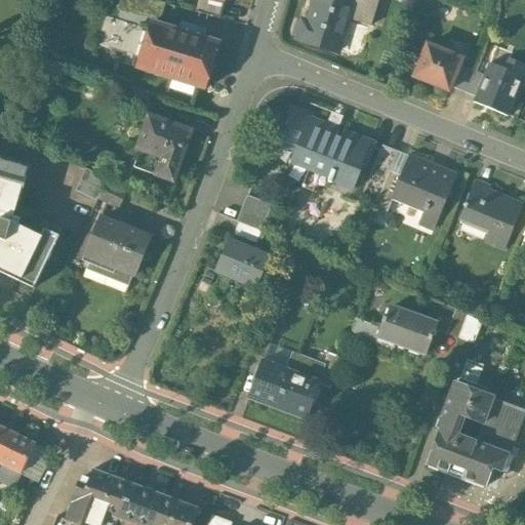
[(176,8),(144,0),(134,0),(131,14),(158,22),(156,28),(170,32),(176,8)]
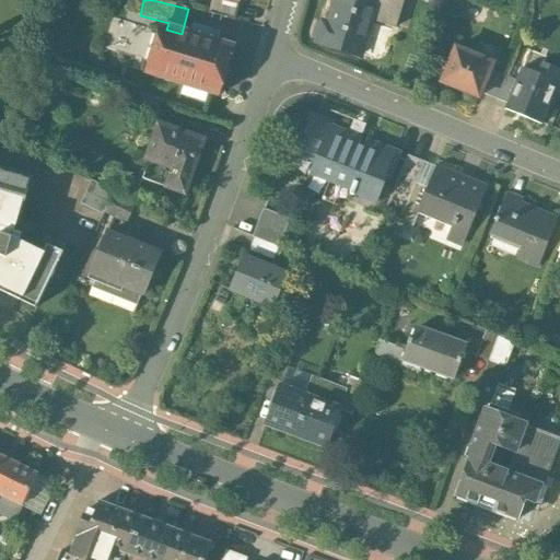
[(374,0),(335,0),(328,24),(323,44),(359,55),(366,30),(375,0),(374,0)]
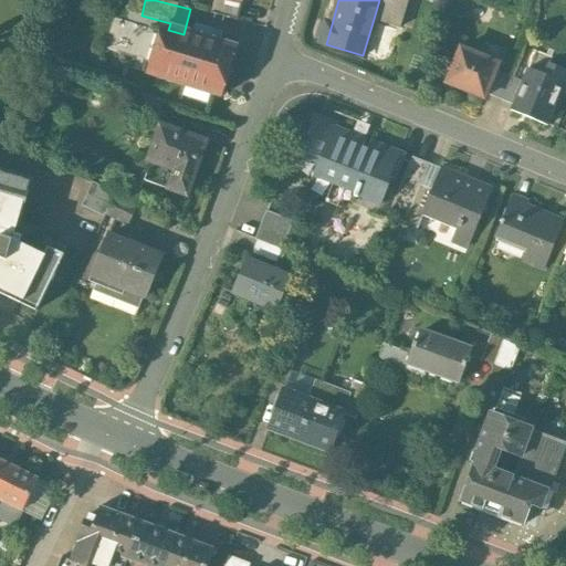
[(407,0),(378,0),(379,0),(370,30),(371,30),(375,21),(400,28),(407,0)]
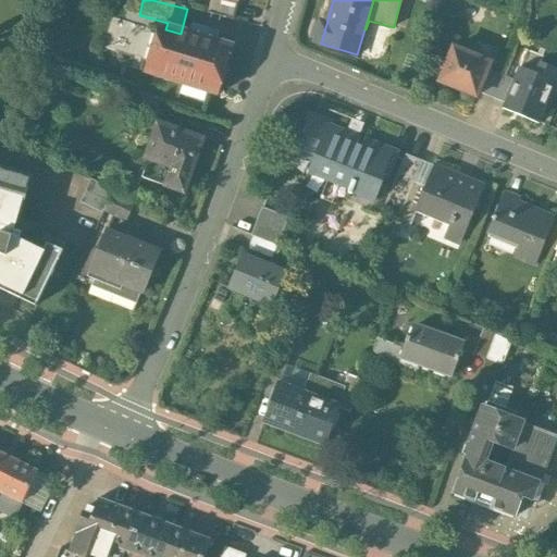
[(319,22),(313,41),(321,44),(326,24),(319,22)]
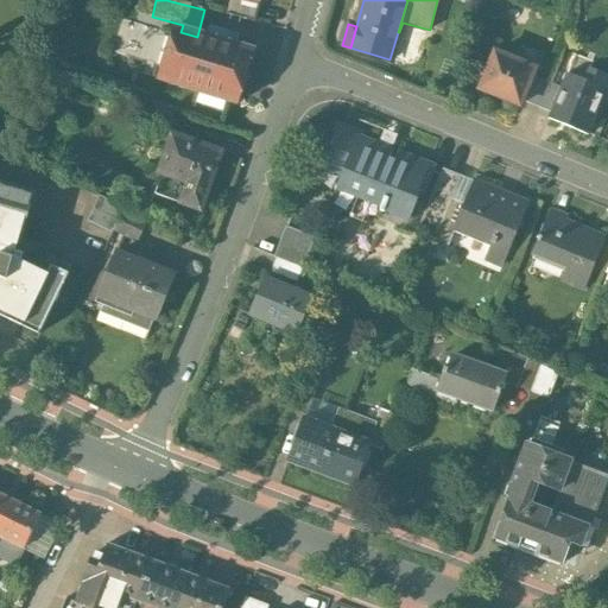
[(181,32),(175,30),(160,81),(236,103),(252,54),(197,37),(181,32)]
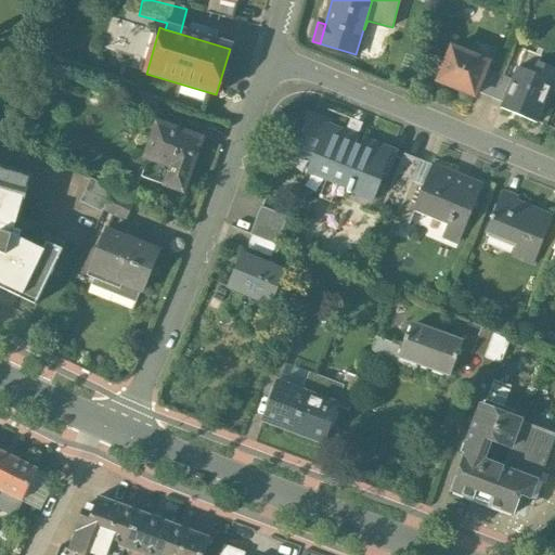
[(487,63),(451,48),(437,81),(474,97),(487,63)]
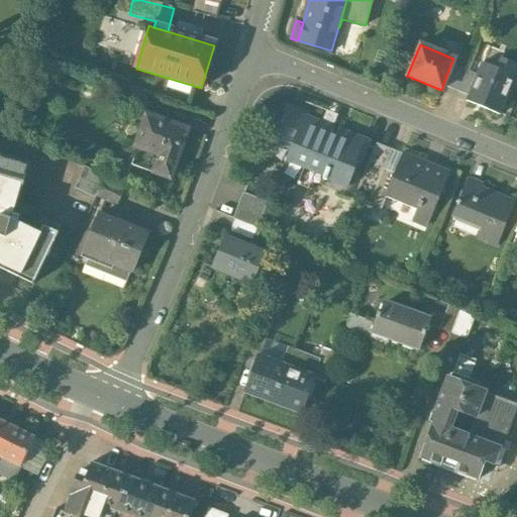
[(516,66),(501,60),(500,64),(487,58),(484,65),(482,64),(467,100),(499,113),(516,70),(516,66)]
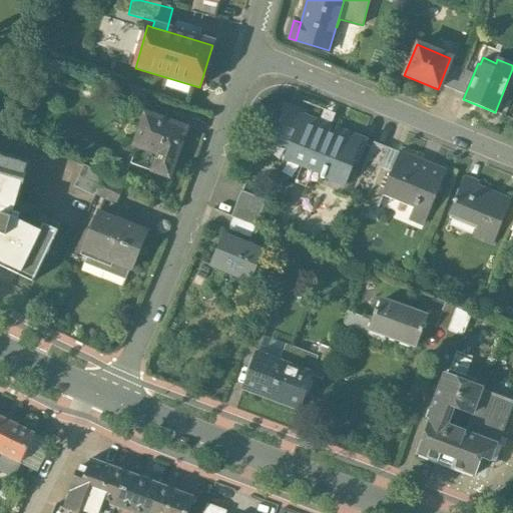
[(152,96),(127,88),(123,99),(149,108),(152,96)]
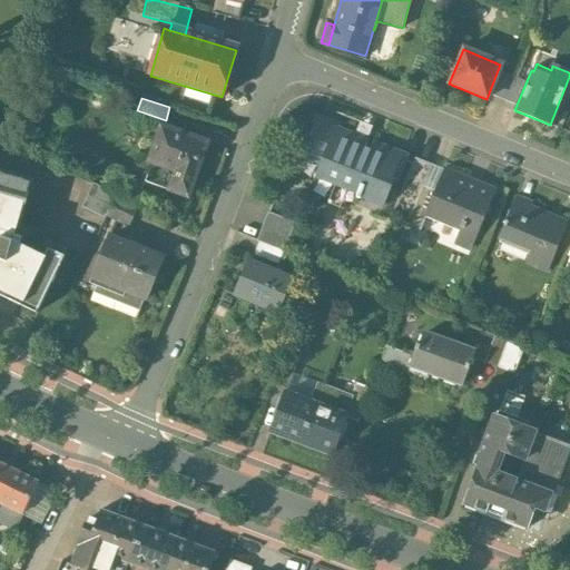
[(395,158),(333,134),(335,128),(314,120),(300,159),(317,166),(313,178),(355,195),(354,198),(357,199),(359,198),(380,206),(379,207),(381,207),(390,182),(386,180),(395,158)]
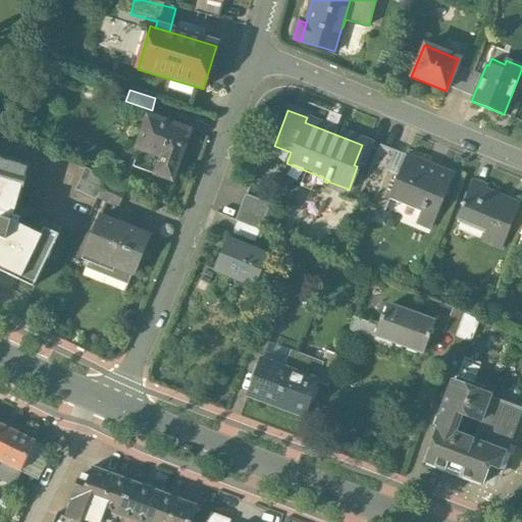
[(188,132),(147,118),(136,151),(140,152),(134,170),(171,183),(188,132)]
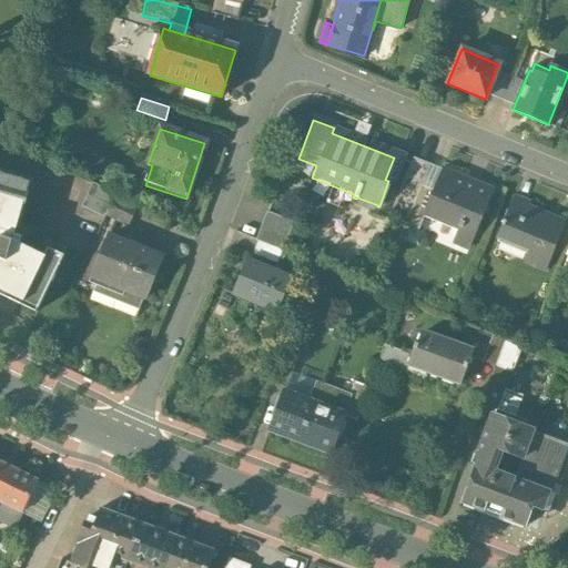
[(426,164),(408,158),(392,202),(409,209),(417,188),(426,164)]
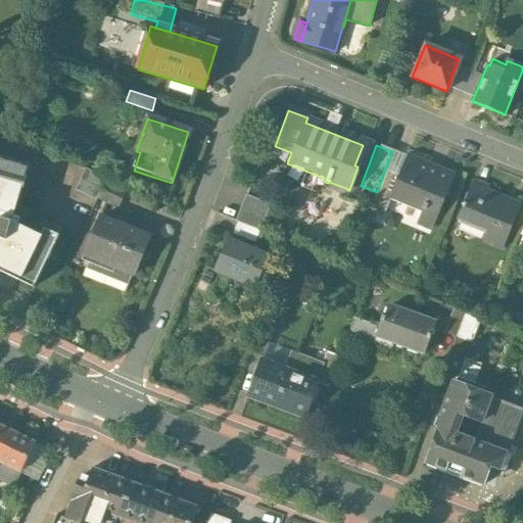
[(452,173),(403,154),(395,177),(388,194),(390,195),(388,200),(419,211),(415,221),(430,227),(452,173)]
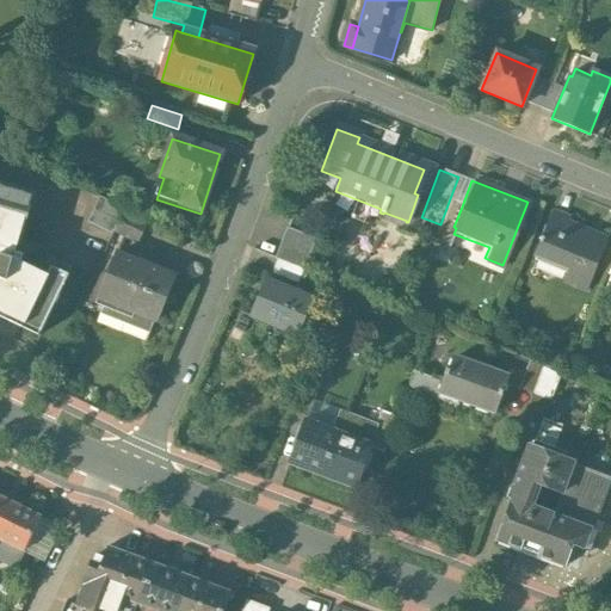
[(0,229),(19,236),(20,236),(31,193),(5,186),(0,184),(0,229)]
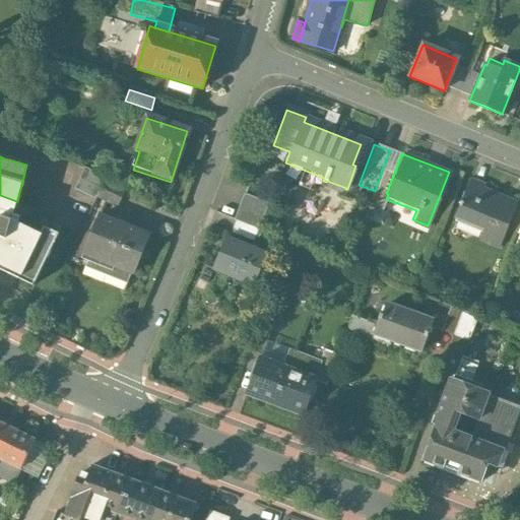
[(107,177),(84,168),(74,189),(95,199),(96,196),(104,182),(107,177)]
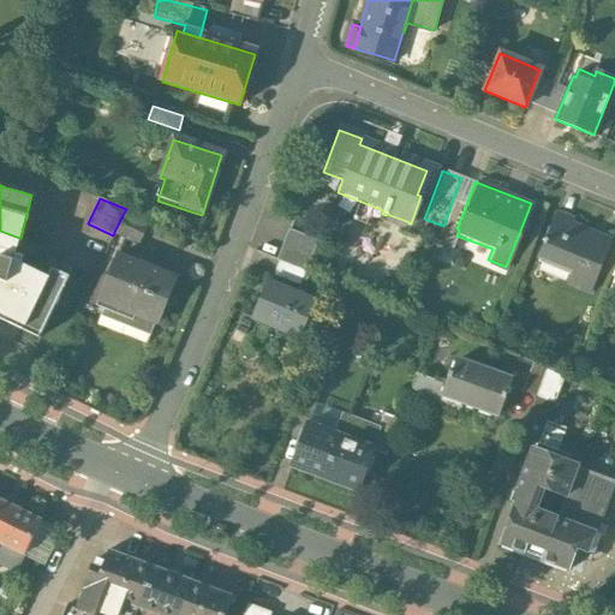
[(440,234),(434,250),(449,256),(457,236),(459,230),(457,228),(465,208),(452,203),(443,226),(440,234)]
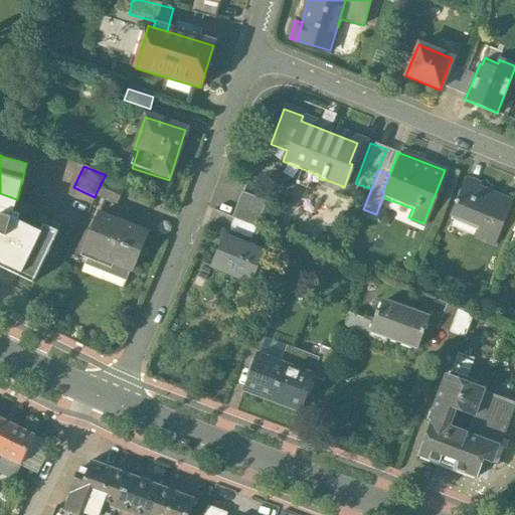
[(479,184),(466,179),(458,200),(456,200),(455,203),(456,204),(453,213),(481,225),(476,236),(494,244),(511,202),(477,188),(479,184)]
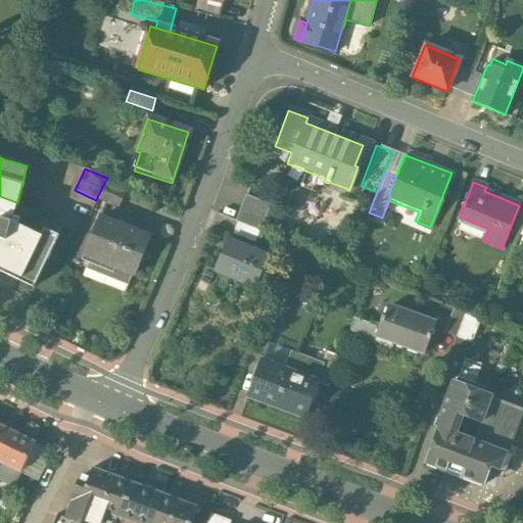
[(124,192),(104,183),(97,197),(117,206),(124,192)]
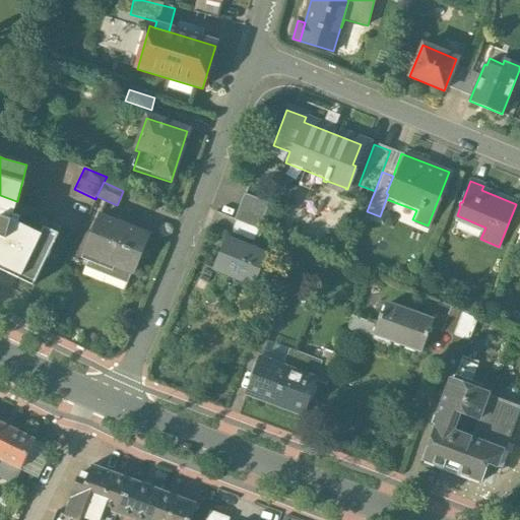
[(375,191),(359,185),(355,192),(372,198),(375,191)]
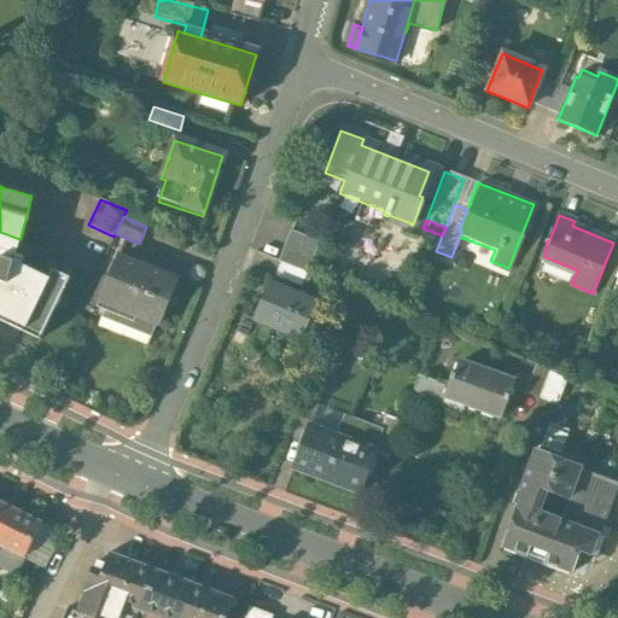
[(19,239),(0,232),(0,319),(38,338),(40,333),(42,334),(69,277),(51,268),(47,275),(12,258),(19,239)]
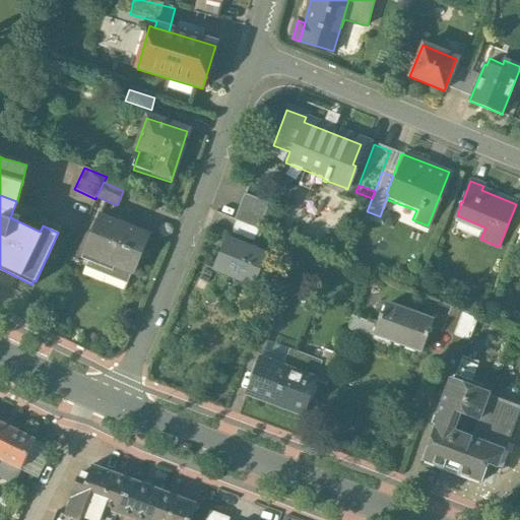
[(268,205),(244,195),(234,220),(259,231),(268,205)]
